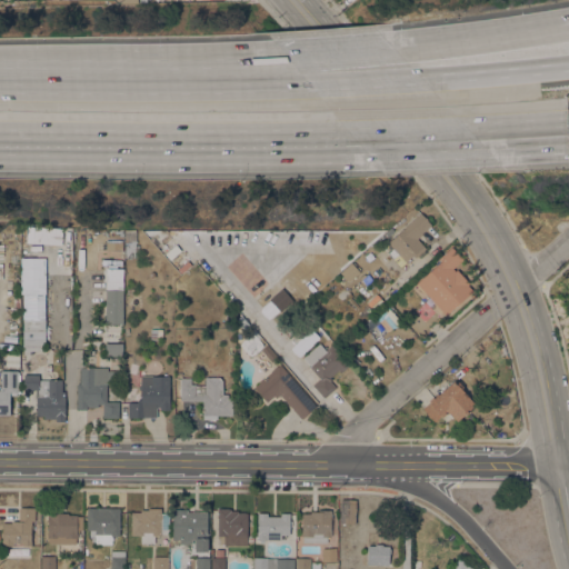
[(426,248),(416,257),(413,255),(401,266),(389,252),(393,248),(389,241),(406,227),(406,226),(421,212),(431,225),(421,233),(422,235),(418,238),(426,248)]
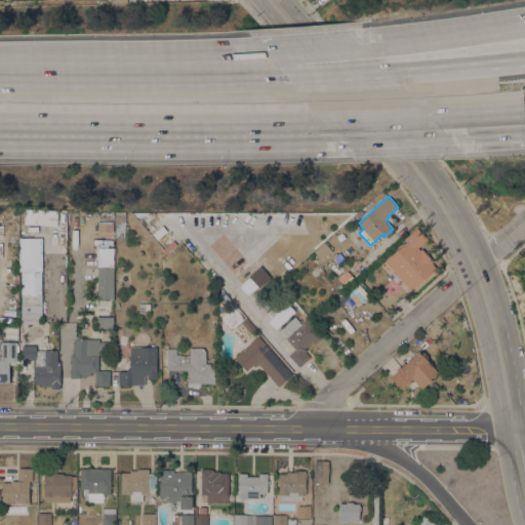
[(24,224),(25,208),(57,210),(56,226),(24,224)]
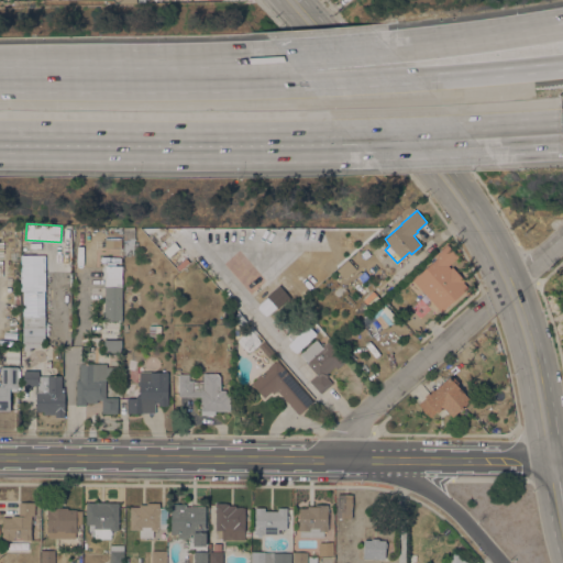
[(122,227),(133,228),(133,240),(134,240),(134,255),(123,254),(123,239),(123,233),(122,233),(122,227)]
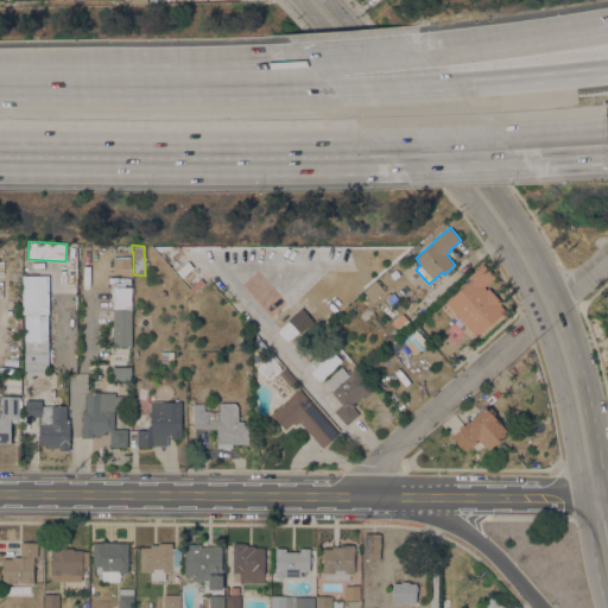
[(482,264),(494,277),(483,286),(486,289),(488,287),(501,302),(499,304),(505,310),(476,336),(445,302),(472,278),(469,276),(482,264)]
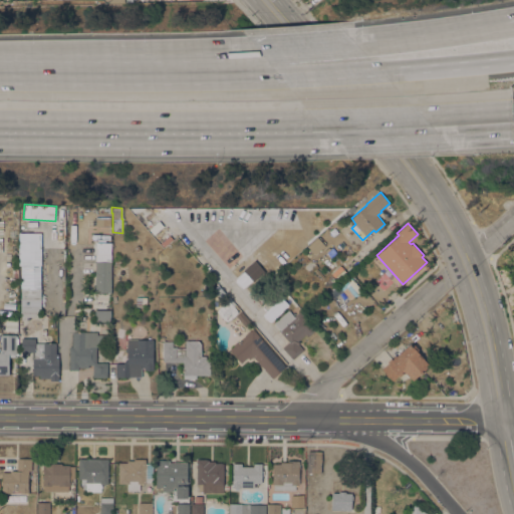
[(315,255),(307,246),(317,237),(325,245),(315,255)]
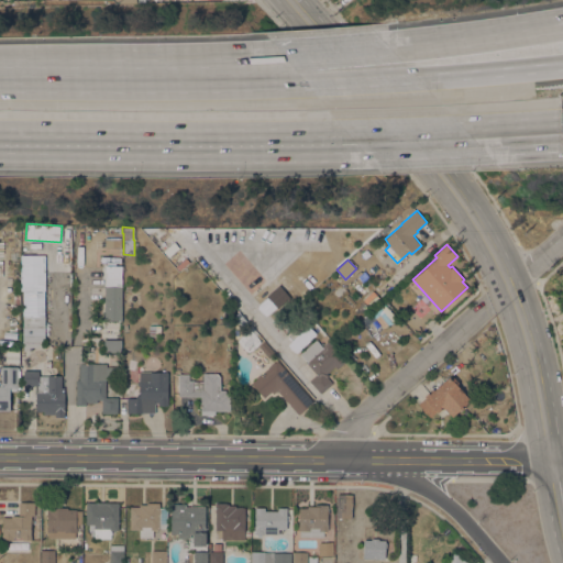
[(122,278),(121,320),(105,320),(105,264),(121,264),(121,278),(122,278)]
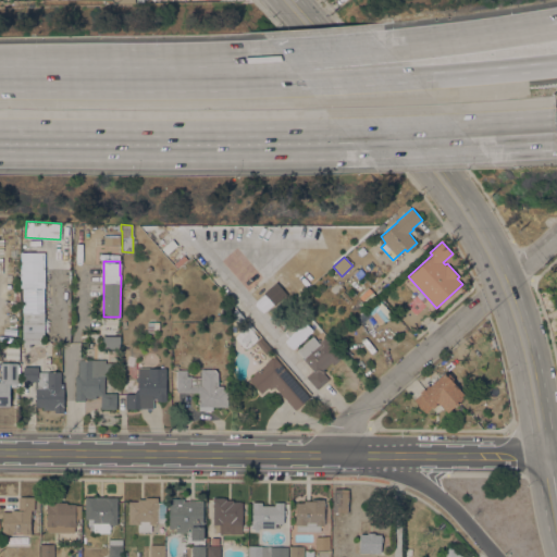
[(353,271),(356,268),(358,270),(360,268),(364,273),(358,277),(353,271)]
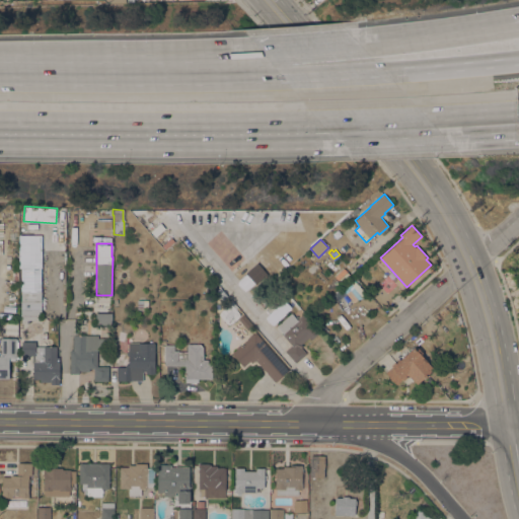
[(337,286),(335,283),(338,280),(335,276),(344,268),(350,275),(337,286)]
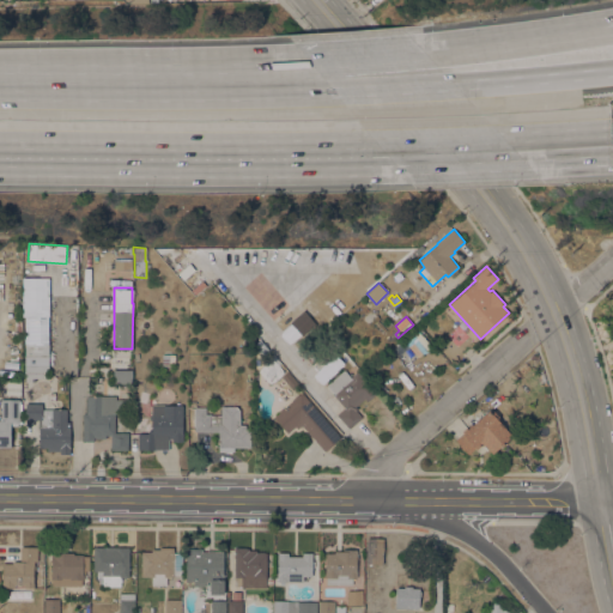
[(432,347),(428,351),(422,353),(417,357),(405,341),(417,329),(432,347)]
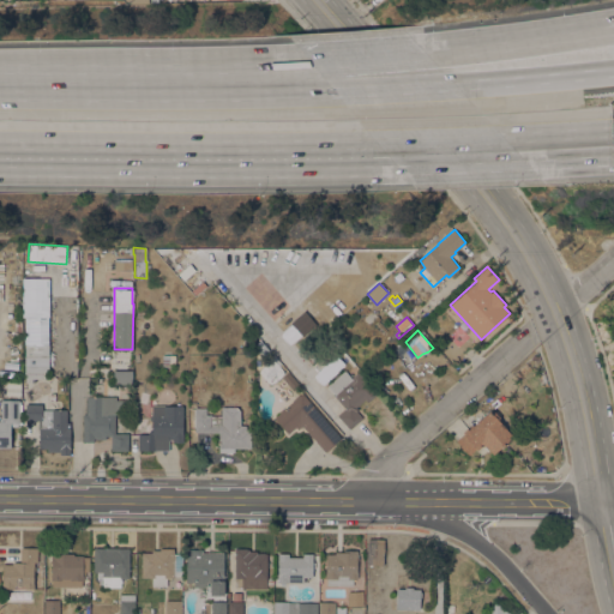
[(48,372),(43,372),(43,378),(25,378),(25,371),(24,371),(24,343),(49,344),(48,356),(48,372)]
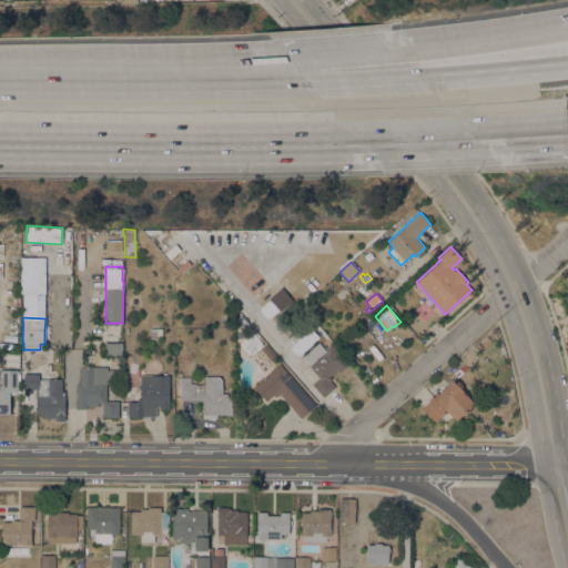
[(249,326),(244,331),(237,323),(242,318),(249,326)]
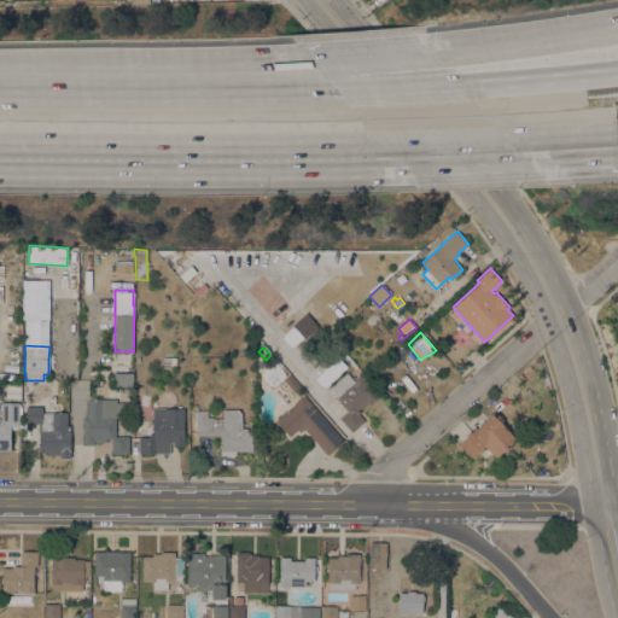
[(163,356),(176,356),(176,368),(170,368),(170,371),(163,371),(163,356)]
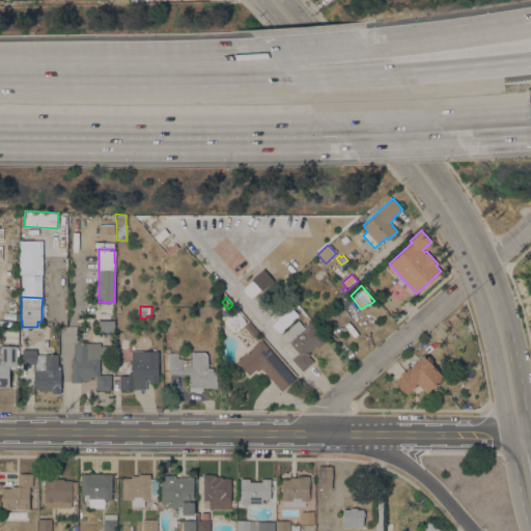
[(234,310),(242,315),(246,322),(241,328),(234,332),(228,328),(224,320),(234,310)]
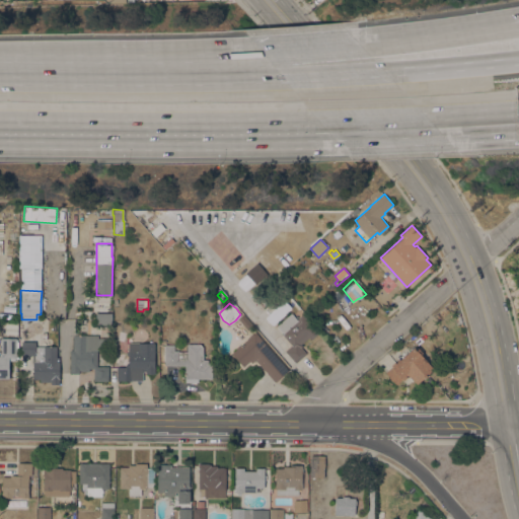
[(112,312),(112,324),(95,324),(96,312),(112,312)]
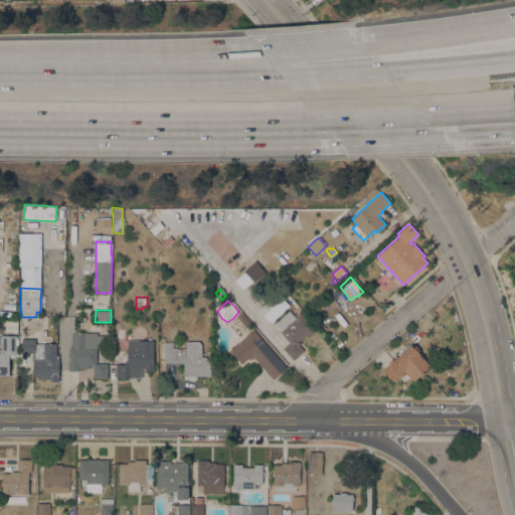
[(316,330),(308,337),(306,334),(300,340),(299,345),(304,350),(293,360),(282,349),(290,342),(279,330),(280,330),(275,323),(289,310),(295,317),(300,312),(316,330)]
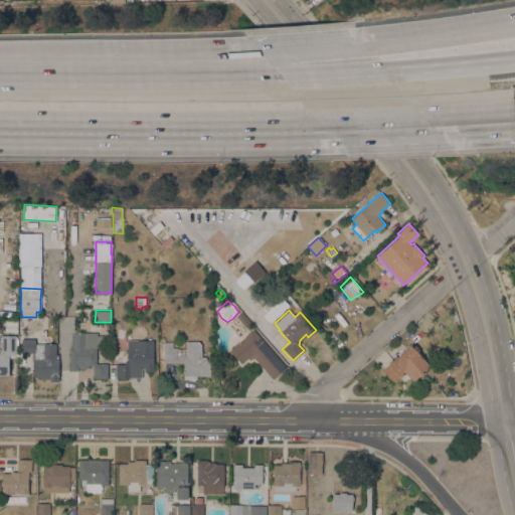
[(250,323),(245,327),(236,316),(241,311),(250,323)]
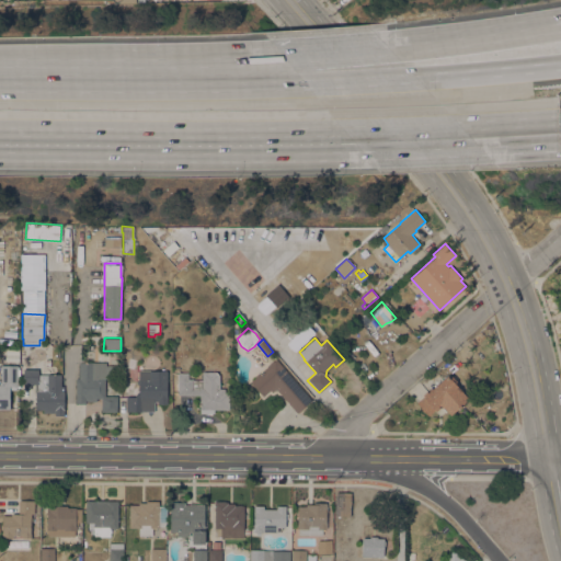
[(312,400),(297,413),(276,389),(272,392),(271,390),(263,397),(250,381),(255,377),(254,376),(259,371),(260,373),(270,364),(268,364),(273,359),(274,361),(276,358),(312,400)]
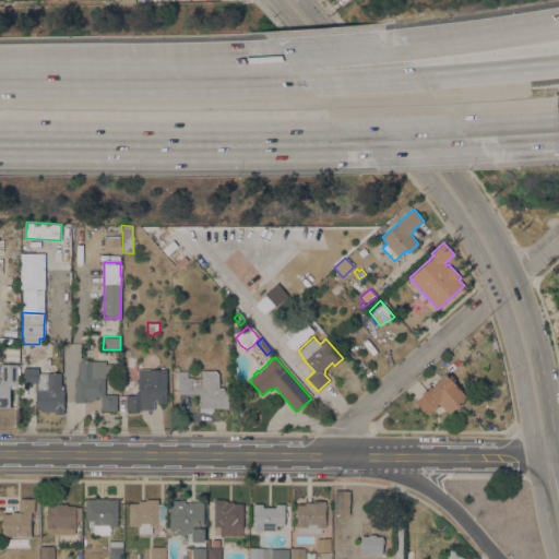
[(75,377),(79,377),(79,360),(107,360),(107,376),(104,376),(104,377),(105,377),(104,394),(108,394),(108,390),(116,390),(115,394),(117,394),(117,409),(100,409),(100,396),(96,396),(96,400),(85,399),(85,402),(75,402),(75,377)]
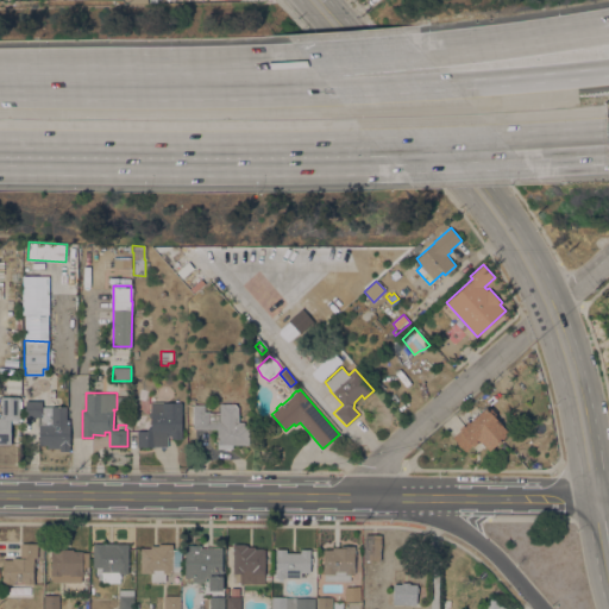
[(0,444),(0,415),(1,415),(1,396),(19,396),(18,420),(11,420),(11,444),(0,444)]
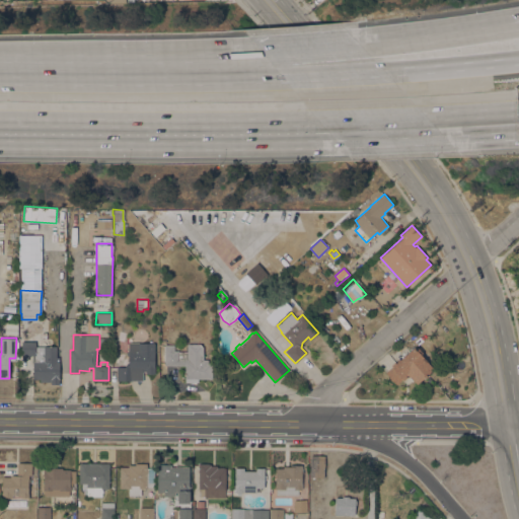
[(56,346),(56,356),(59,356),(59,384),(51,384),(51,381),(41,381),(41,379),(32,379),(32,361),(34,361),(34,355),(21,355),(21,342),(35,342),(35,339),(47,339),(47,346),(56,346)]
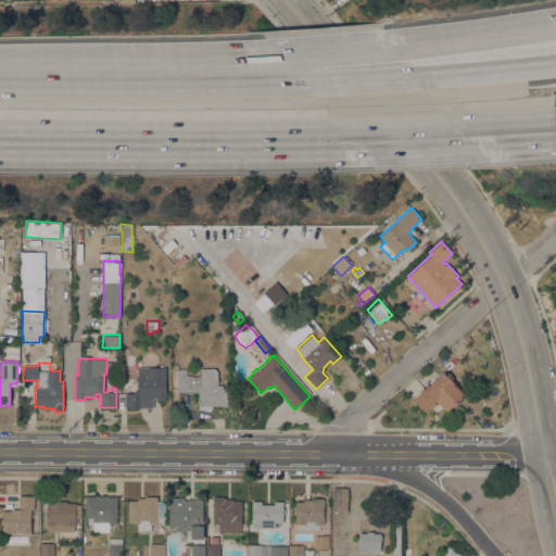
[(125,393),(135,393),(135,390),(137,390),(137,380),(136,380),(136,376),(137,376),(137,367),(148,367),(165,367),(165,393),(166,393),(166,400),(156,400),(156,397),(153,397),(153,407),(125,407),(125,393)]
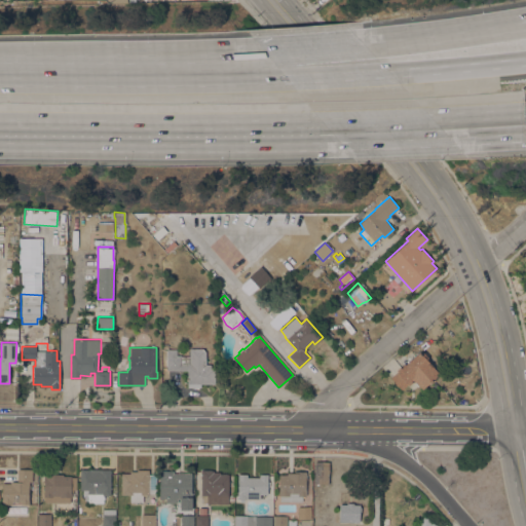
[(166,370),(166,349),(177,349),(177,354),(181,354),(181,355),(189,355),(189,348),(204,348),(204,350),(207,351),(205,364),(215,364),(215,384),(200,383),(200,387),(188,386),(188,383),(187,383),(187,371),(166,370)]
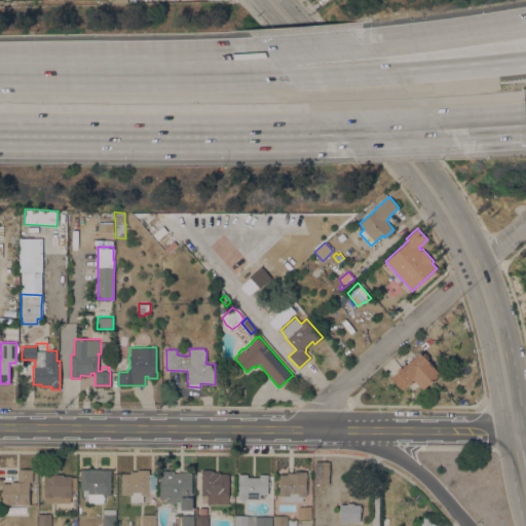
[(390,377),(397,371),(396,370),(400,367),(401,368),(419,351),(421,353),(423,352),(428,358),(426,360),(440,374),(422,389),(414,380),(409,385),(407,384),(401,389),(390,377)]
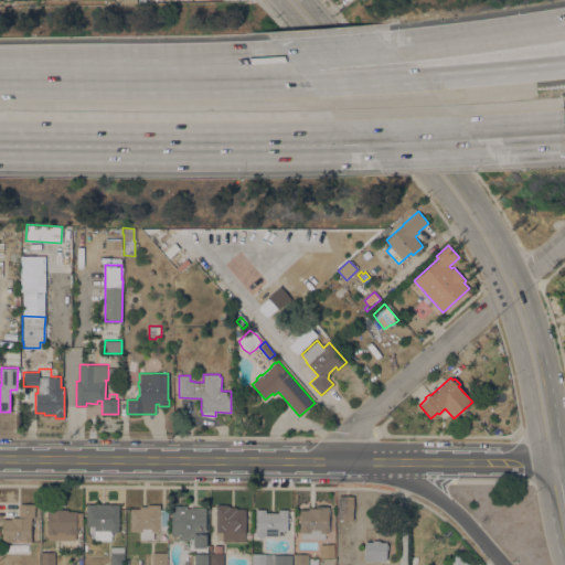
[(353,497),(353,500),(353,520),(337,520),(338,499),(339,499),(339,496),(353,497)]
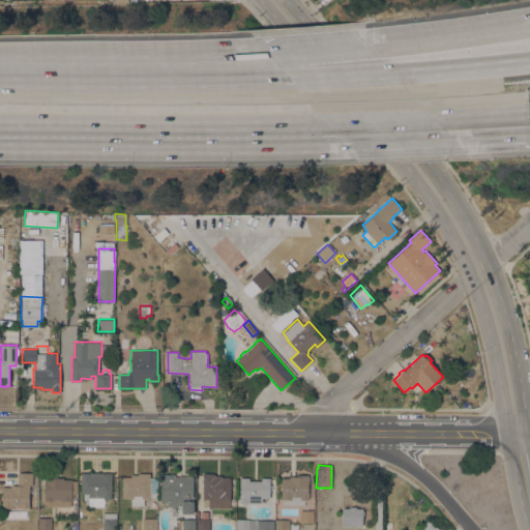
[(32,486),(29,486),(29,490),(30,490),(30,493),(29,492),(29,503),(29,508),(21,508),(21,506),(12,505),(12,508),(2,508),(2,487),(10,487),(10,486),(17,486),(18,472),(32,472),(32,486)]
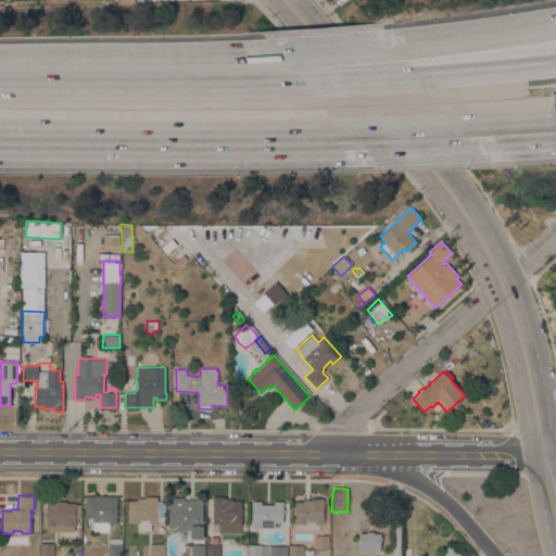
[(85,495),(117,496),(116,508),(117,508),(117,513),(116,513),(116,523),(114,523),(111,523),(110,522),(110,525),(111,525),(111,528),(110,527),(109,531),(92,531),(92,523),(87,523),(87,518),(85,517),(85,495)]
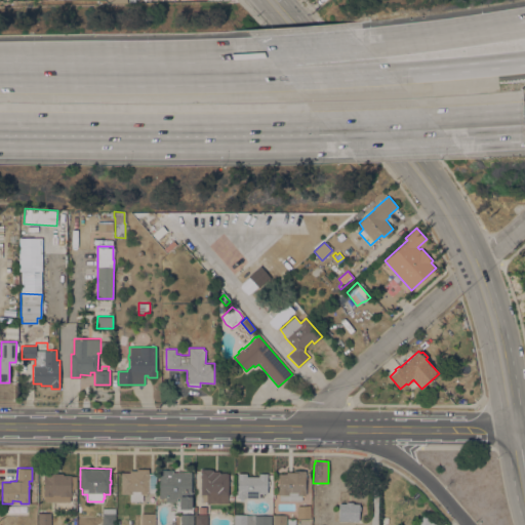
[(149,494),(142,493),(142,500),(130,500),(130,493),(121,493),(121,472),(129,472),(129,470),(136,470),(136,469),(149,469),(149,473),(149,494)]
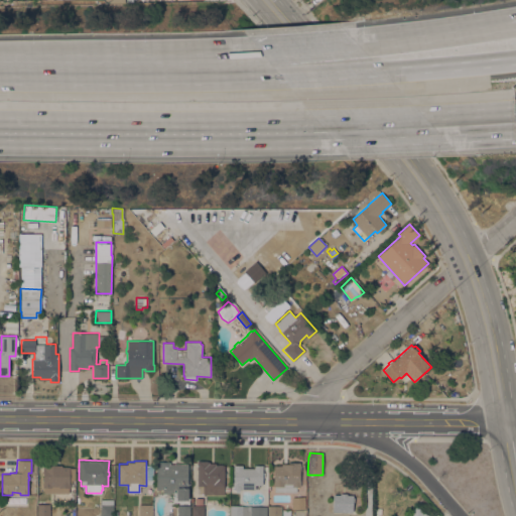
[(188,464),(187,484),(188,484),(188,500),(176,500),(176,497),(175,497),(176,489),(174,489),(174,493),(163,493),(163,489),(156,489),(156,469),(155,469),(156,461),(170,462),(170,464),(188,464)]
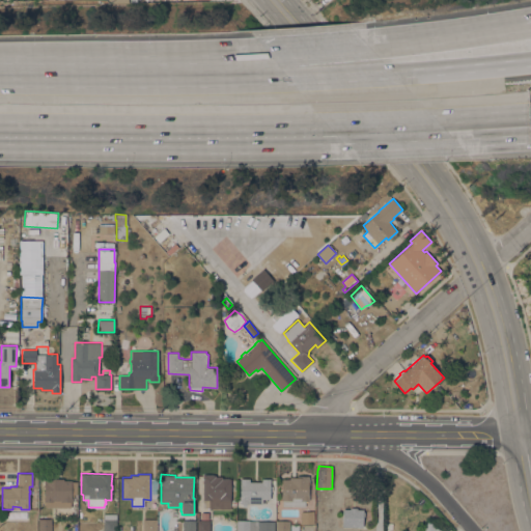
[(230,509),(208,508),(208,507),(203,507),(203,483),(202,483),(202,480),(203,480),(203,474),(205,474),(213,474),(215,474),(215,476),(222,476),(222,478),(223,478),(223,477),(229,477),(229,478),(230,478),(230,509)]
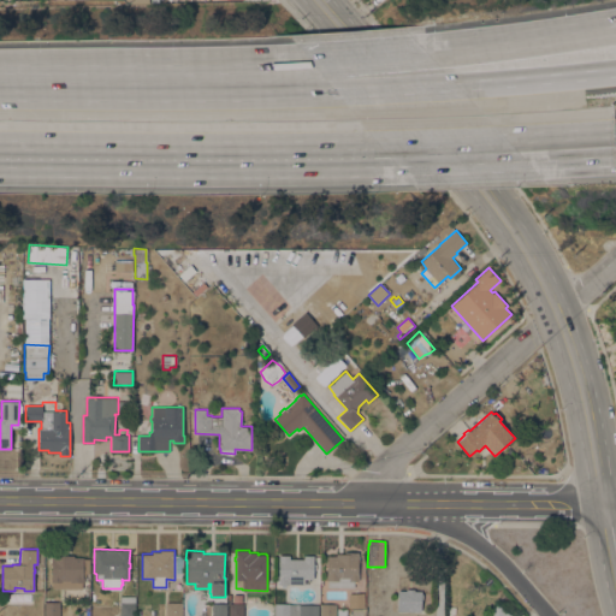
[(327,556),(336,556),(336,554),(344,554),(344,551),(359,552),(359,562),(366,562),(365,579),(357,579),(357,580),(354,580),(354,587),(327,586),(329,580),(326,580),(327,556)]
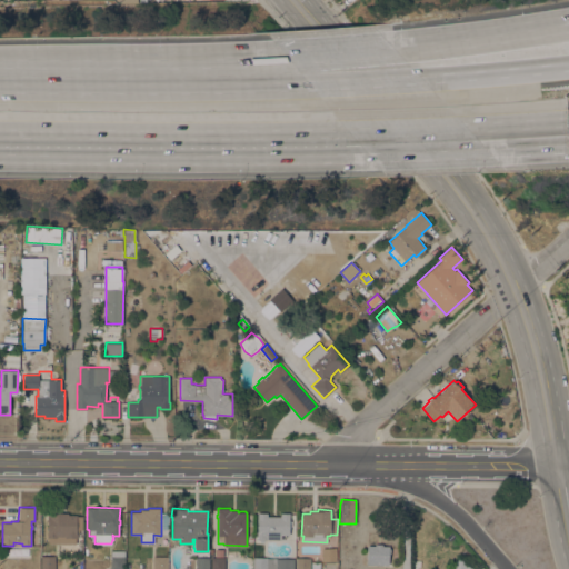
[(47,537),(48,510),(57,511),(57,512),(68,512),(68,515),(77,515),(77,532),(78,532),(77,538),(76,538),(76,543),(48,542),(48,537),(47,537)]
